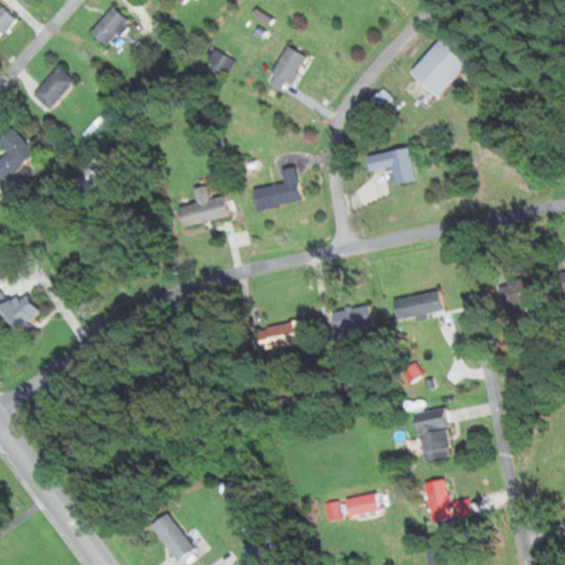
[(130,23),(114,7),(91,31),(106,46),(130,23)]
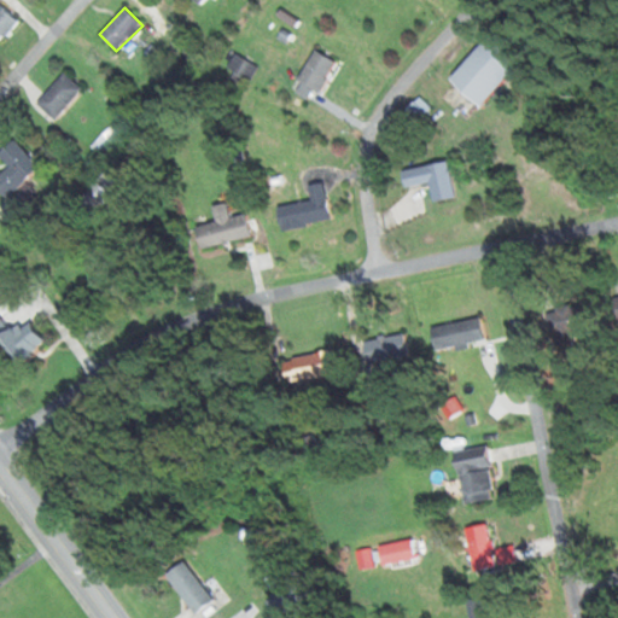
[(448,80),(481,106),(520,60),(489,33),(448,80)]
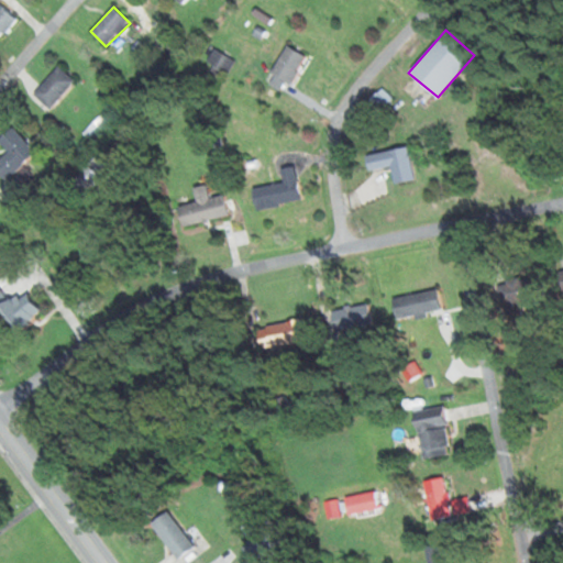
[(269,73),(289,84),(305,57),(285,45),(269,73)]
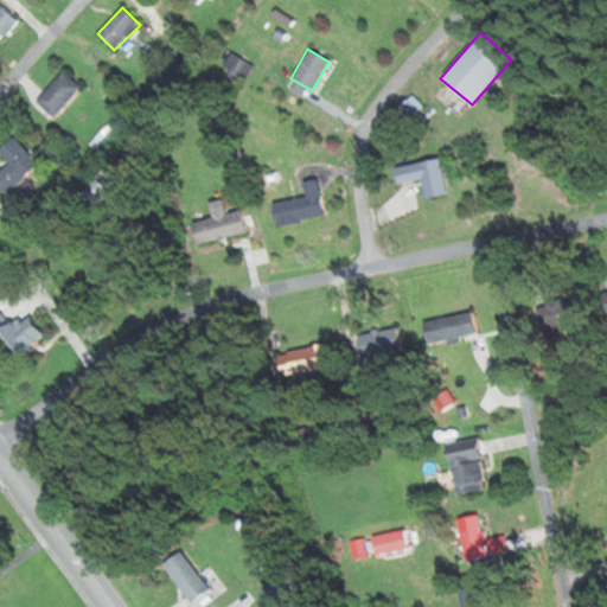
[(251,64),(230,56),(223,72),(244,82),(251,64)]
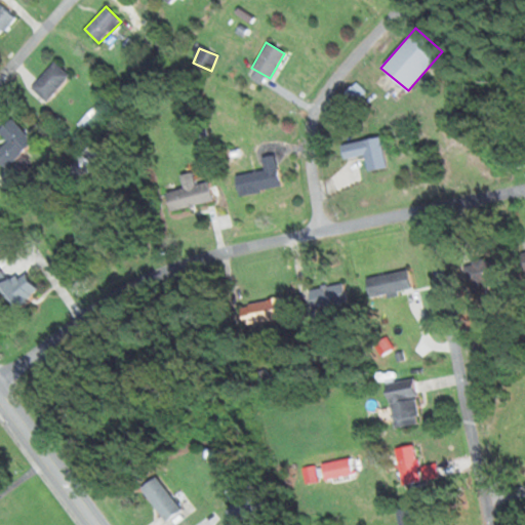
[(30,87),(46,102),(70,76),(53,62),(30,87)]
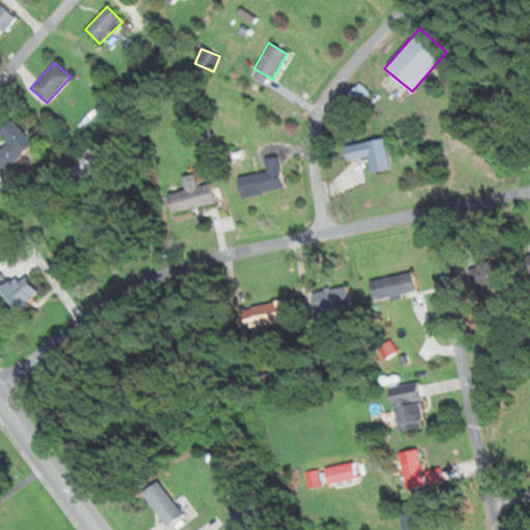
[(346,95),(353,105),(369,93),(361,84),(346,95)]
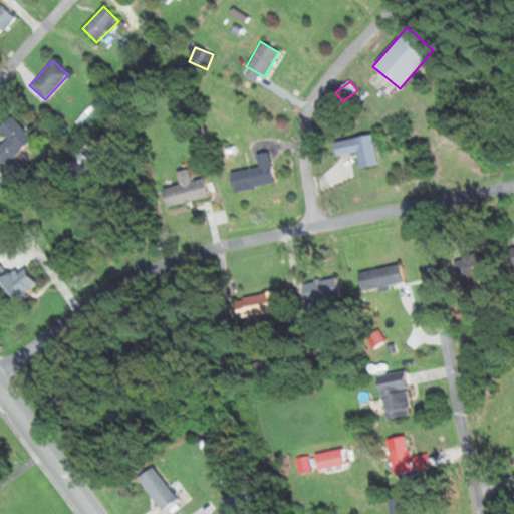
[(1,119),(1,144),(0,143),(0,160),(22,161),(22,119),(1,119)]
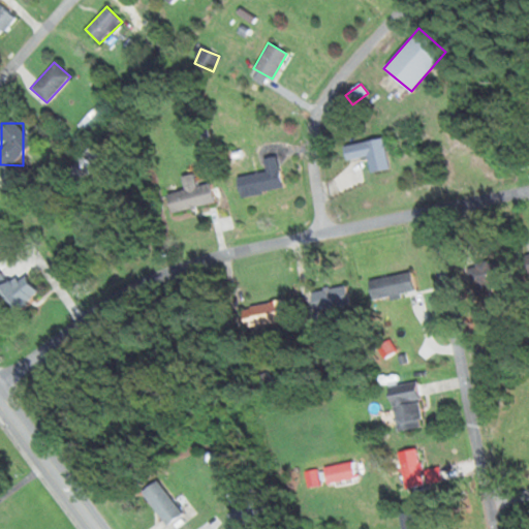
[(383,137),(343,145),(345,160),(368,156),(371,173),(390,168),(383,137)]
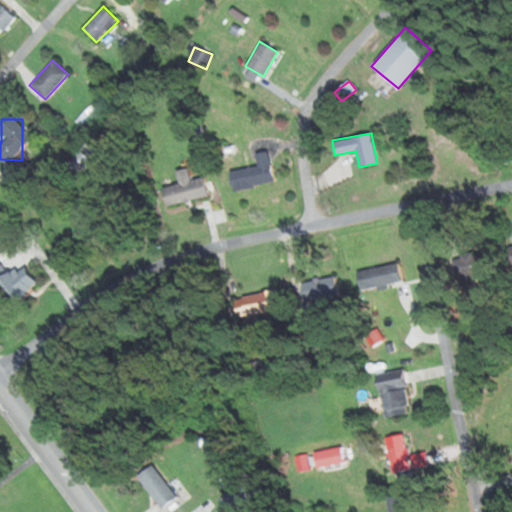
[(98,152),(86,142),(66,164),(78,175),(98,152)]
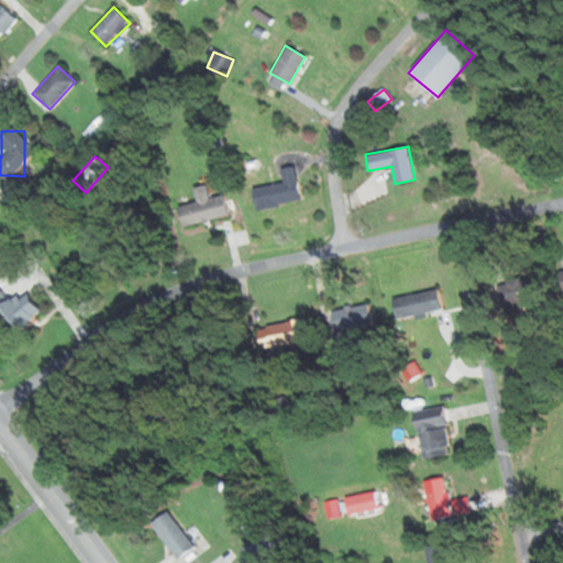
[(251,188),(255,209),(300,201),(295,165),(280,167),(283,183),(251,188)]
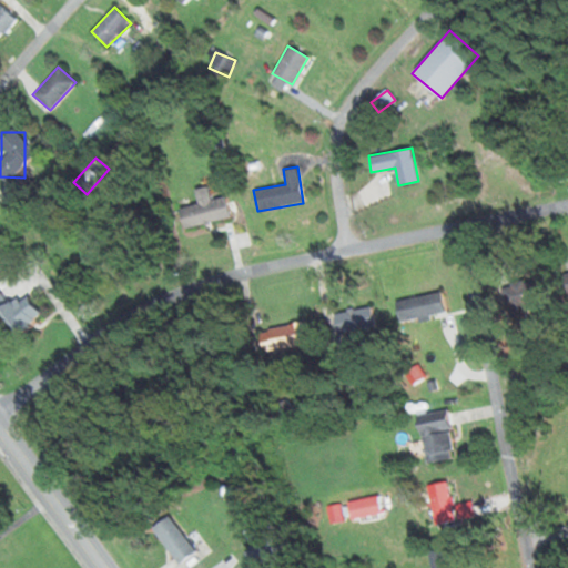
[(231,220),(225,196),(212,200),(209,186),(193,190),(196,204),(179,209),(183,230),(231,220)]
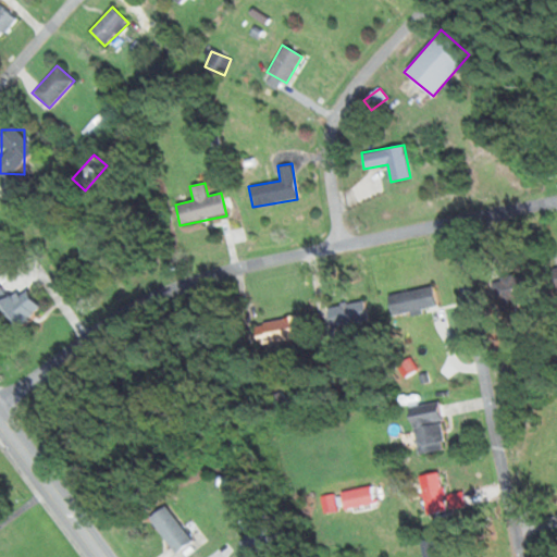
[(532,275),(498,277),(500,306),(534,304),(532,275)]
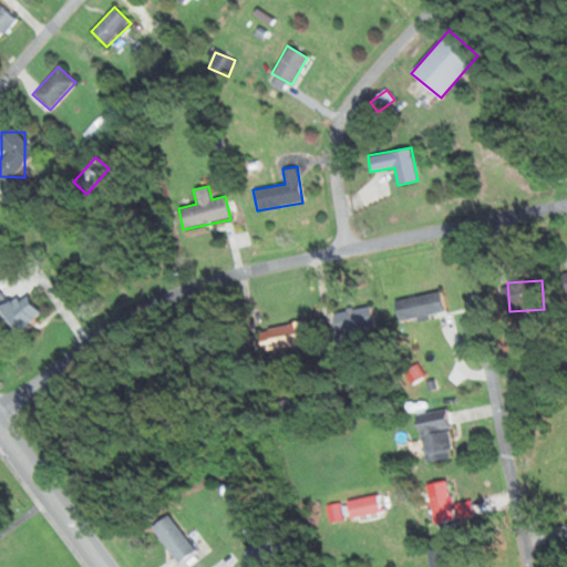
[(11,303),(0,289),(0,313),(16,333),(41,315),(24,292),(11,303)]
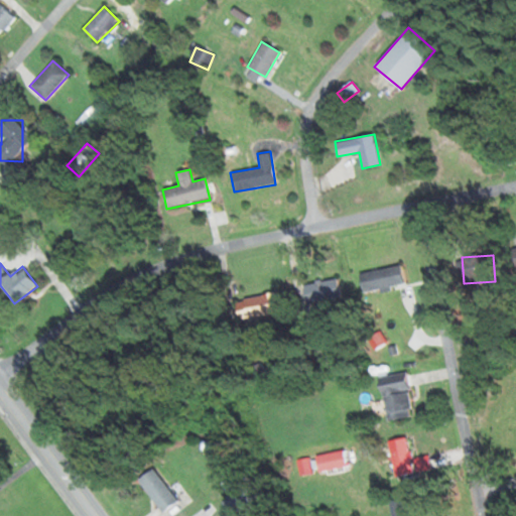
[(401,266),(360,272),(363,293),(405,287),(401,266)]
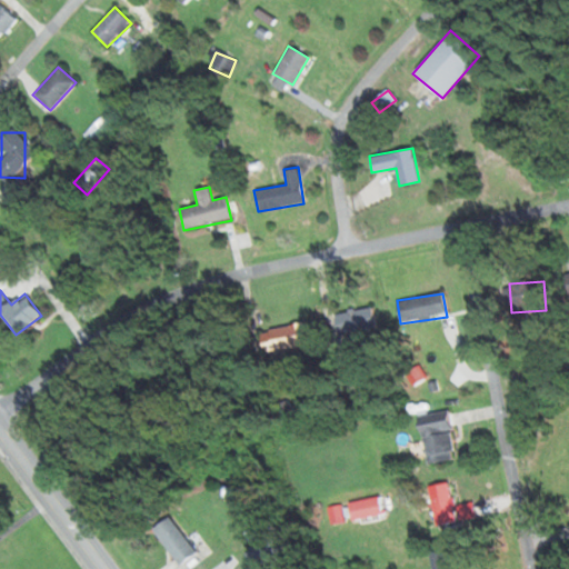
[(377,328),(372,307),(333,315),(338,337),(377,328)]
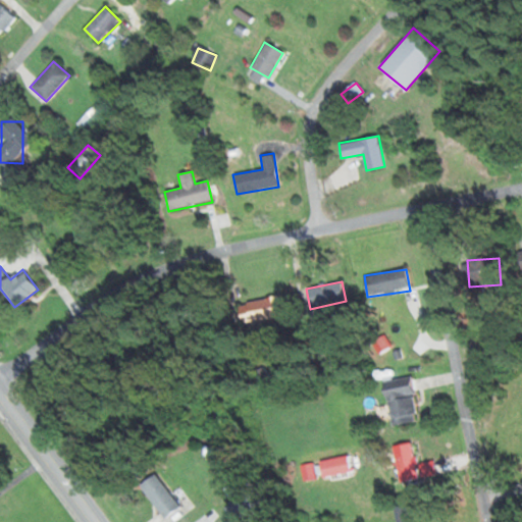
[(240,325),(279,317),(275,297),(236,305),(240,325)]
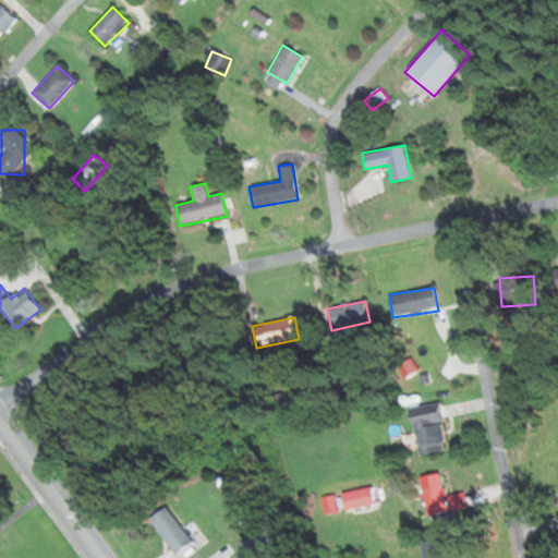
[(417,456),(448,450),(439,402),(410,408),(417,456)]
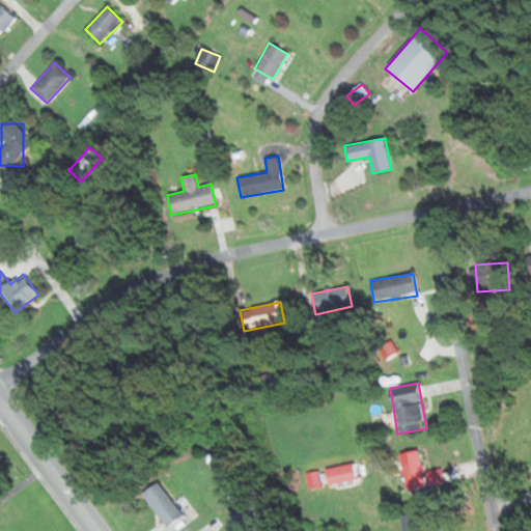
[(407,491),(425,486),(417,450),(398,454),(407,491)]
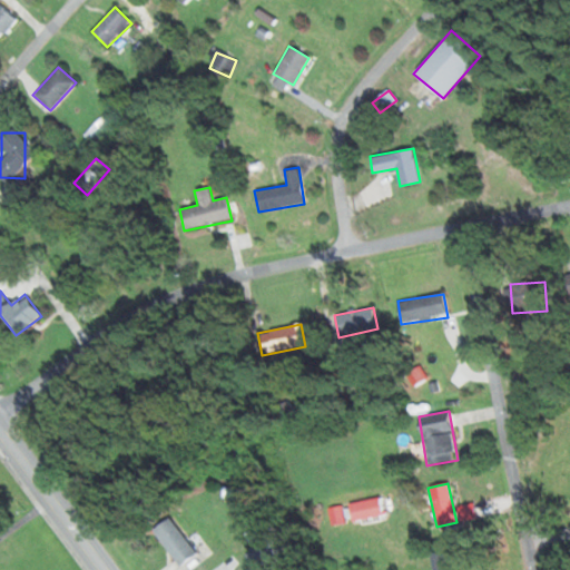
[(151,531),(179,567),(196,553),(168,518),(151,531)]
